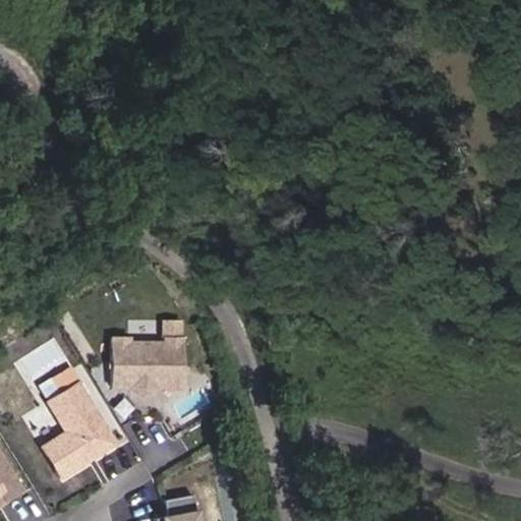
[(127,336),(110,336),(110,358),(116,358),(116,365),(110,365),(109,386),(127,386),(134,393),(151,393),(158,386),(181,386),(182,336),(164,336),(164,341),(127,341),(127,336)]
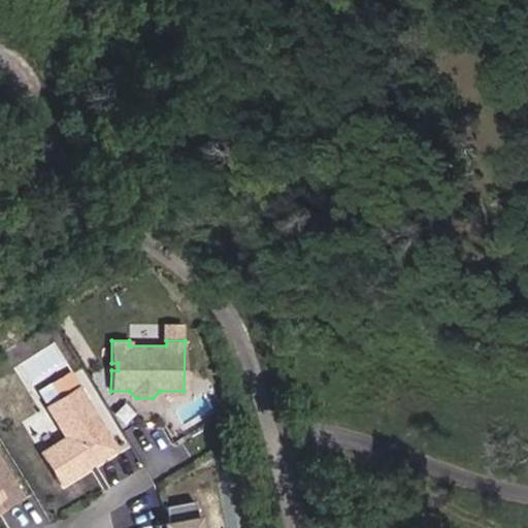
[(277,363),(281,375),(293,372),(290,361),(277,363)]
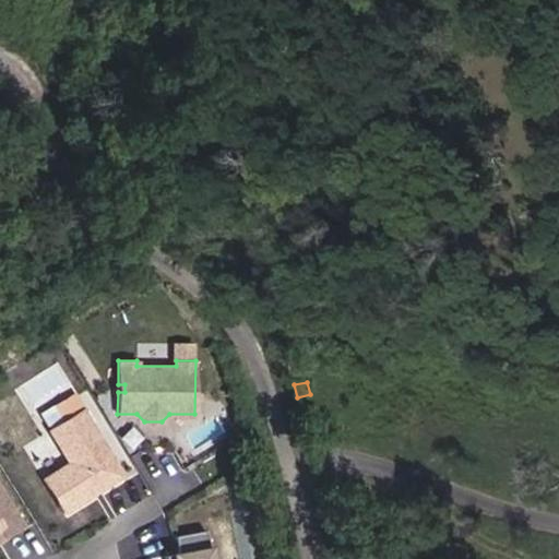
[(69,462),(44,477),(63,510),(122,474),(83,409),(49,429),(69,462)]
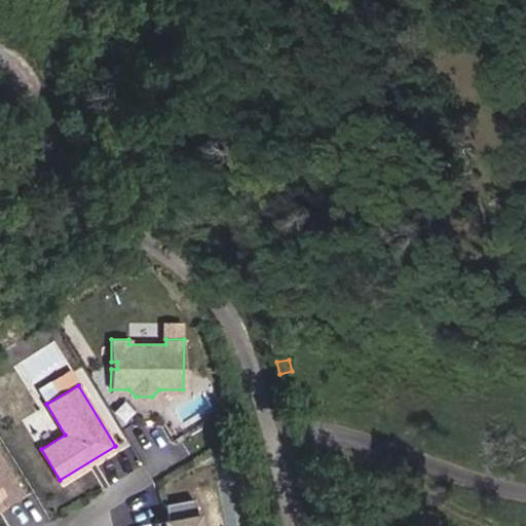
[(0,504),(20,493),(0,459),(0,504)]
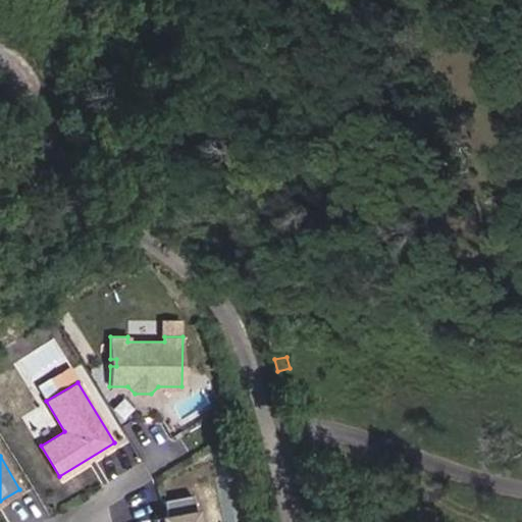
[(195,492),(164,499),(167,515),(154,517),(155,521),(204,521),(202,508),(198,509),(195,492)]
